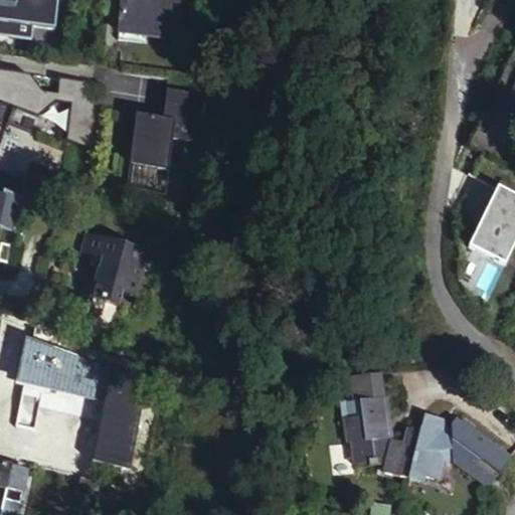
[(0,0),(0,19),(14,21),(12,34),(30,35),(32,22),(21,20),(22,0),(0,0)]
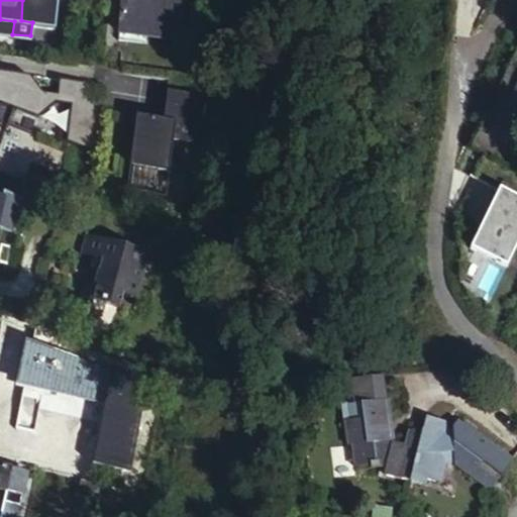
[(164,0),(121,0),(118,32),(178,40),(183,2),(164,0)]
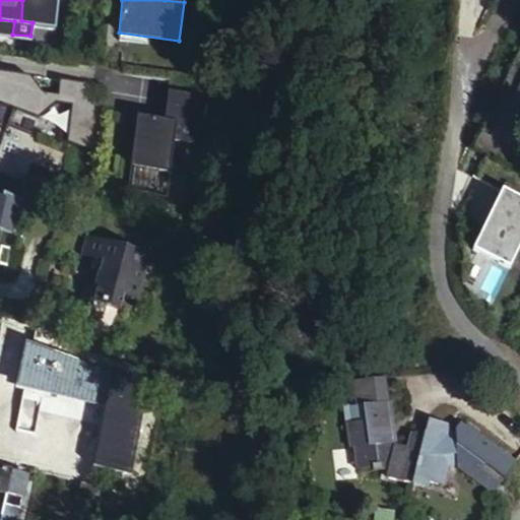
[(519,64),(504,103),(519,109),(519,64)]
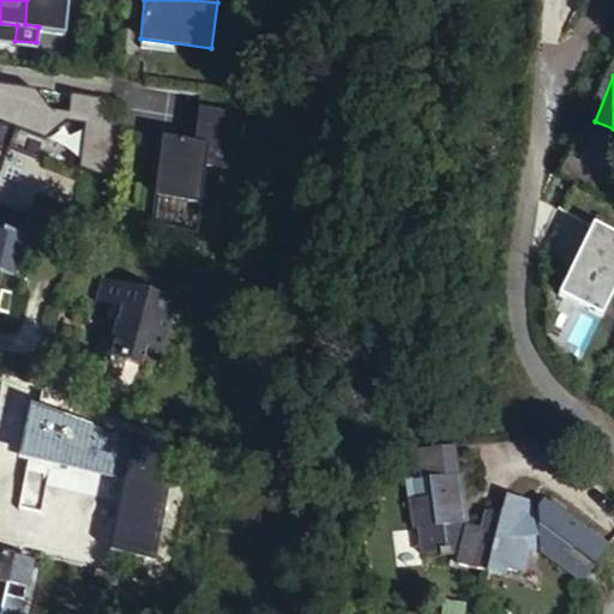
[(13,130),(40,139),(61,122),(80,125),(76,168),(115,182),(121,133),(107,113),(109,100),(68,95),(66,113),(48,110),(34,90),(0,85),(0,145),(6,148),(7,146),(13,130)]
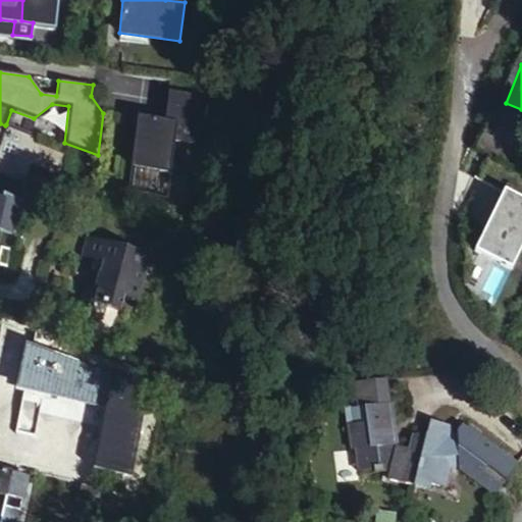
[(144,124),(136,196),(168,200),(176,141),(197,144),(203,97),(168,92),(164,126),(144,124)]
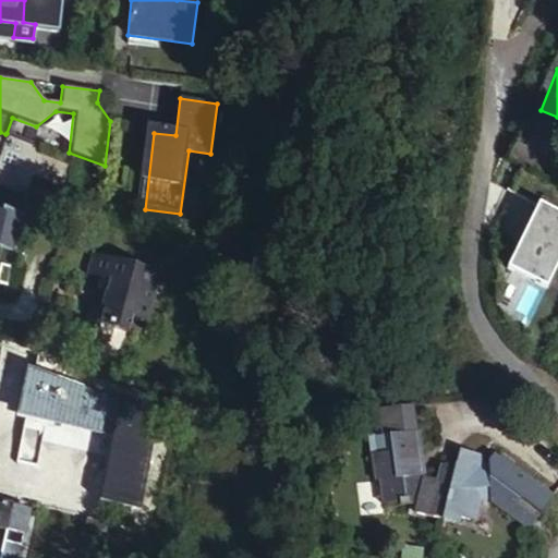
[(0,132),(0,185),(0,186),(25,193),(31,176),(68,186),(70,165),(36,150),(38,147),(7,133),(5,134),(0,132)]
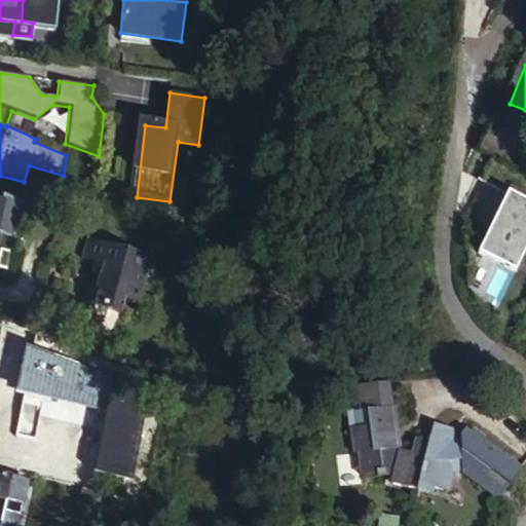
[(525,251),(525,198),(510,191),(480,253),(517,270),(525,251)]
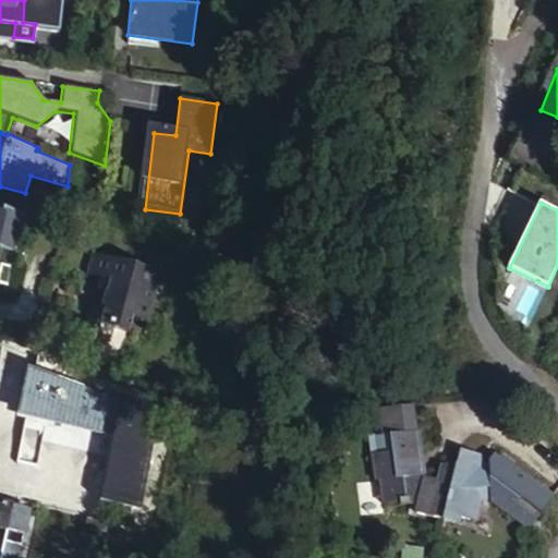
[(0,216),(0,265),(11,268),(23,223),(0,216)]
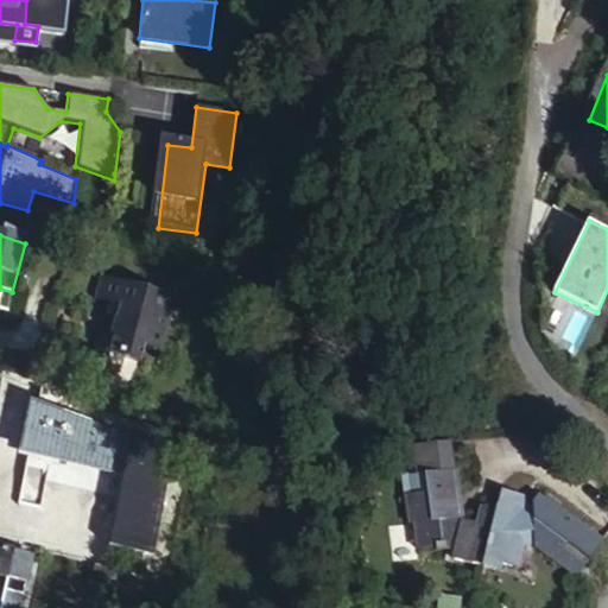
[(115,317),(113,323),(166,340),(171,321),(178,298),(178,296),(101,274),(94,298),(109,304),(106,315),(115,317)]
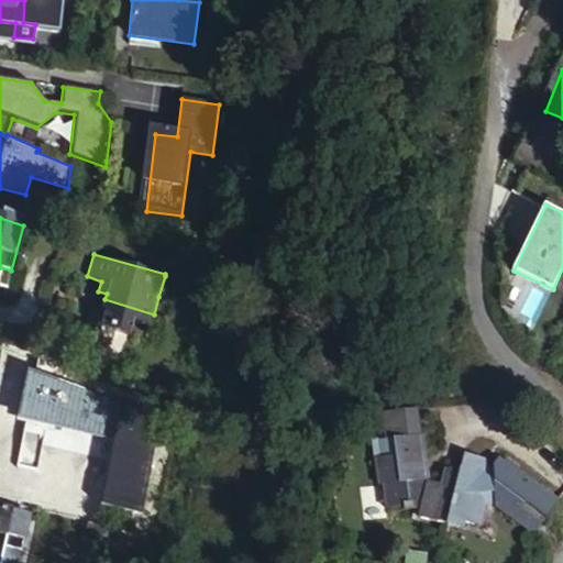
[(0,267),(0,289),(4,291),(11,271),(0,267)]
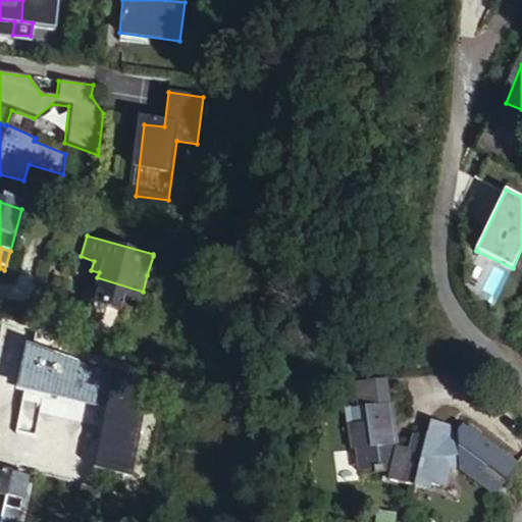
[(158,258),(153,256),(147,275),(152,277),(158,258)]
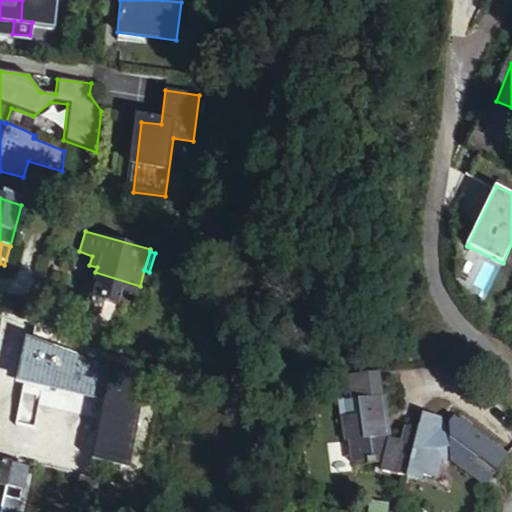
[(95,272),(94,276),(92,283),(83,280),(75,306),(90,310),(93,298),(105,302),(118,306),(124,293),(137,297),(140,286),(95,272)]
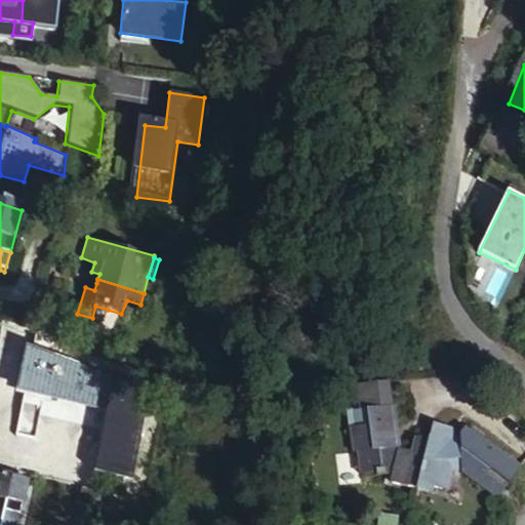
[(104,322),(108,310),(95,306),(92,318),(104,322)]
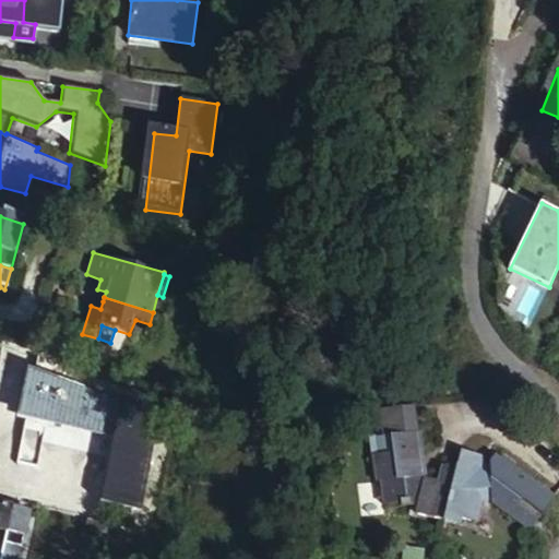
[(369,478),(372,503),(407,499),(405,509),(451,522),(453,515),(467,519),(473,498),(479,497),(522,527),(548,492),(487,448),(479,460),(470,460),(473,452),(451,447),(449,460),(429,462),(427,476),(412,472),(418,471),(412,426),(408,426),(405,401),(369,405),(372,431),(363,433),(365,451),(359,451),(365,479),(369,478)]
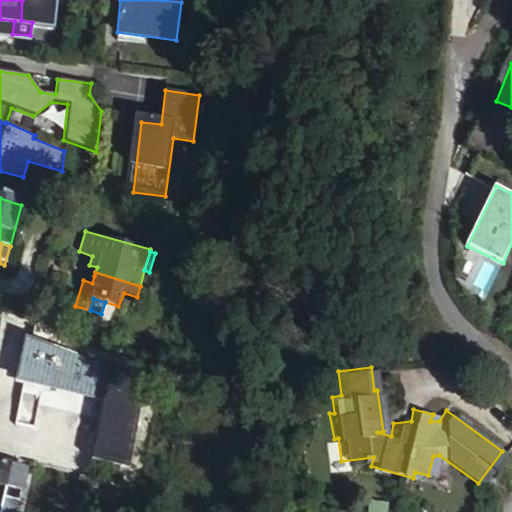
[(0,459),(0,483),(4,485),(0,505),(0,511),(17,511),(26,465),(0,459)]
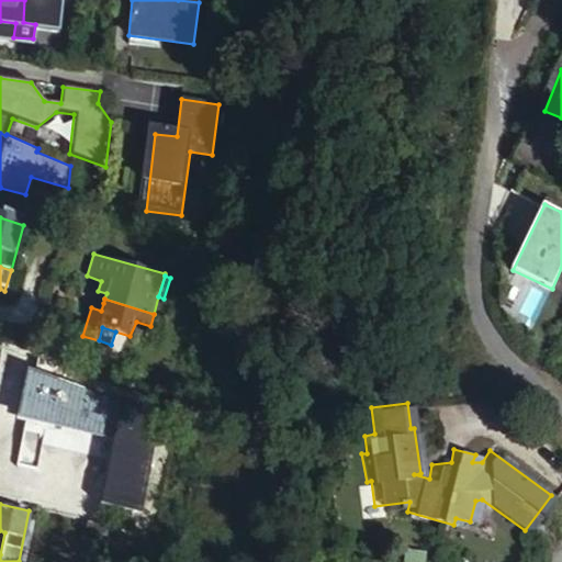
[(88,517),(86,527),(107,529),(108,520),(88,517)]
